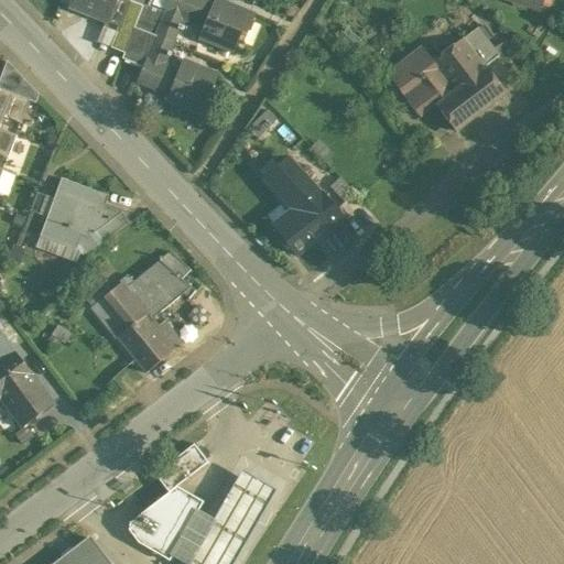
[(73,0),(71,7),(101,19),(107,21),(115,0),(73,0)]
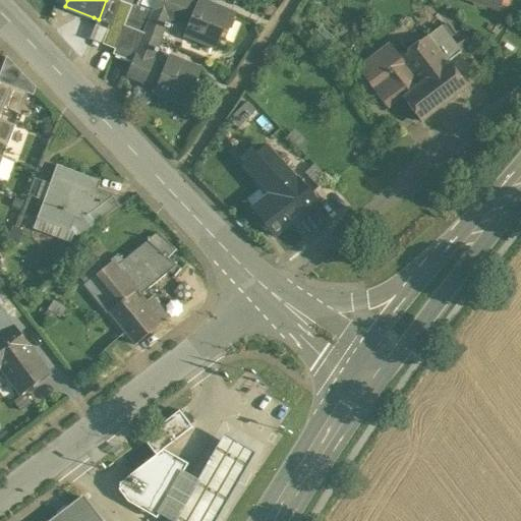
[(120,1),(117,0),(106,0),(99,19),(94,17),(92,23),(108,30),(112,21),(120,1)]
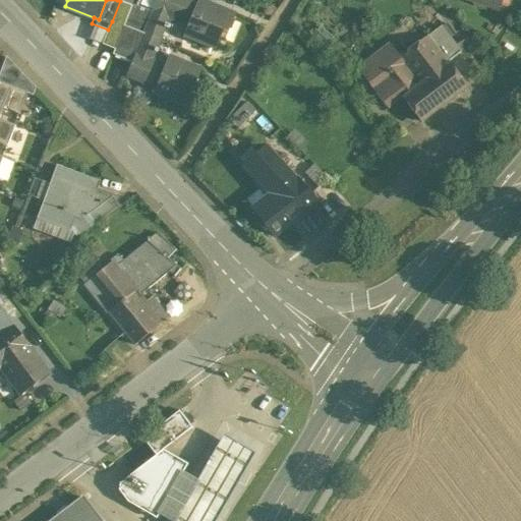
[(231,11),(203,0),(156,0),(152,12),(143,34),(160,41),(168,19),(187,26),(183,36),(216,49),(231,11)]
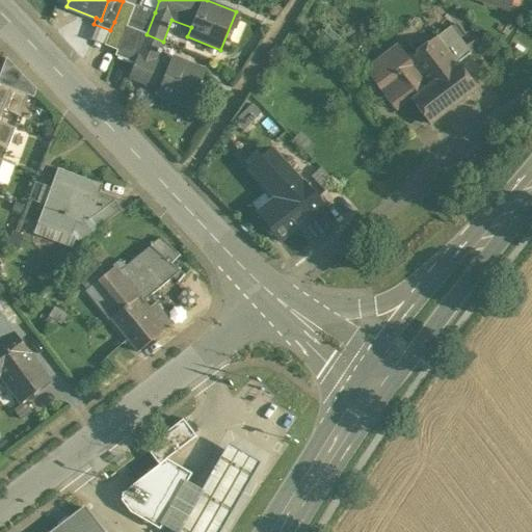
[(479,0),(508,9),(510,0),(479,0)]
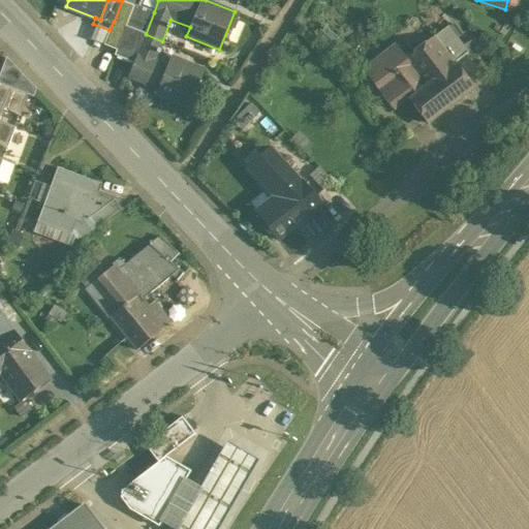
[(122,1),(114,22),(126,27),(134,6),(122,1)]
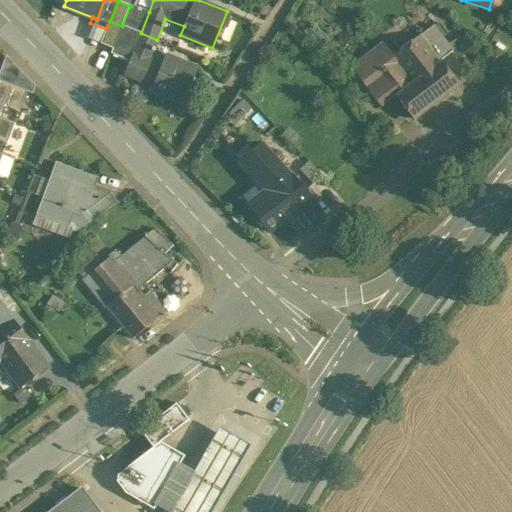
[(149,12),(130,6),(122,26),(141,33),(149,12)]
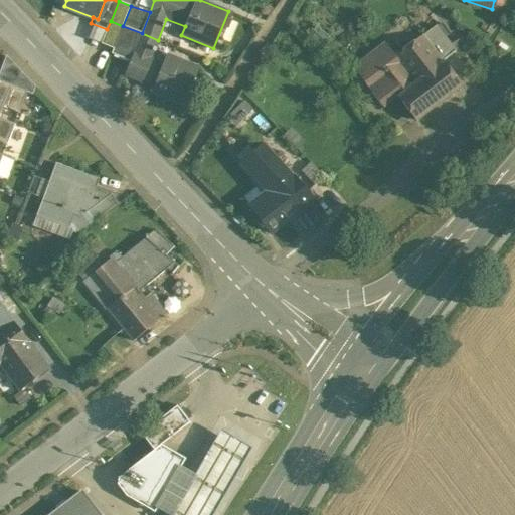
[(107,29),(102,43),(114,48),(123,26),(111,21),(107,29)]
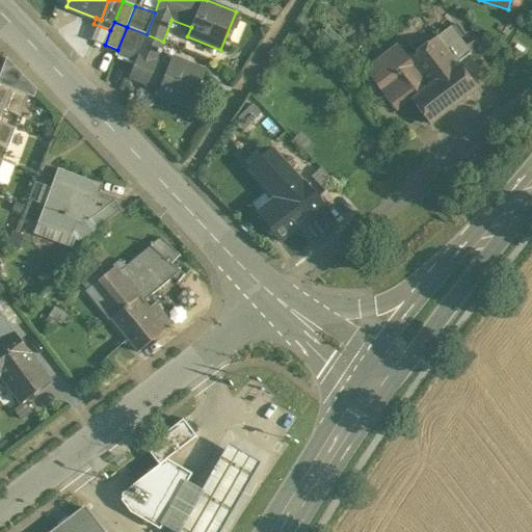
[(110,30),(94,24),(89,37),(105,45),(110,30)]
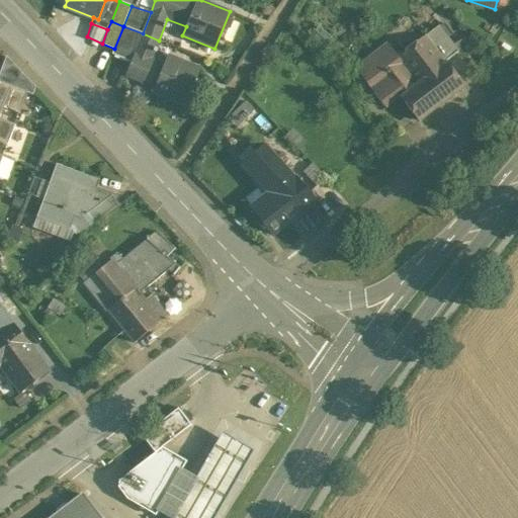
[(143,33),(123,26),(114,49),(112,53),(132,61),(143,33)]
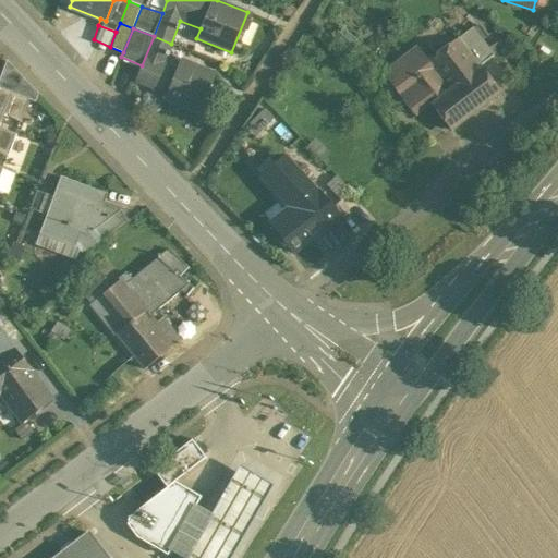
[(459,39),(481,68),(494,58),(472,28),(459,39)]
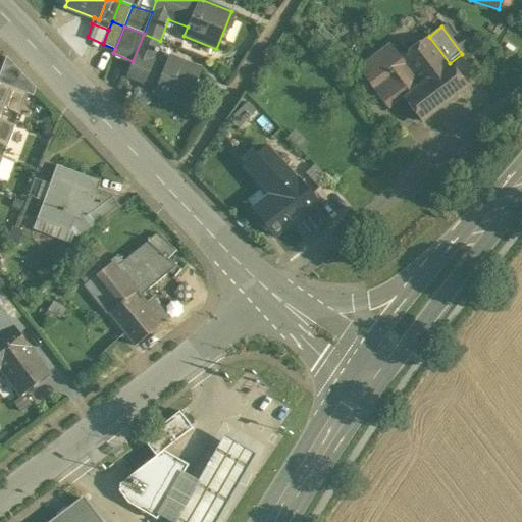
[(202,69),(168,56),(165,64),(153,59),(160,41),(144,34),(133,61),(132,65),(139,68),(135,80),(156,89),(154,93),(187,106),(202,69)]
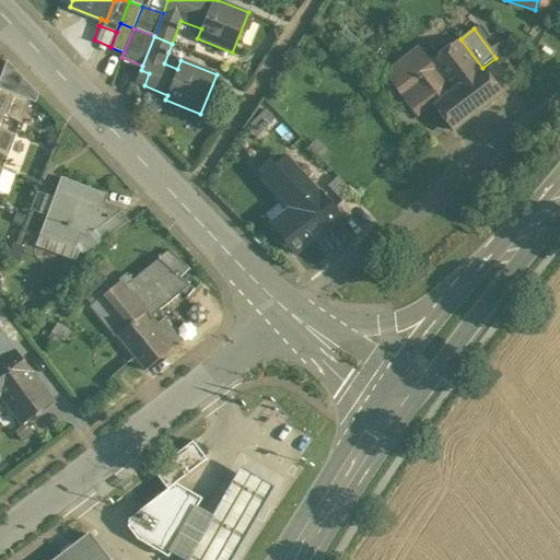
[(433,106),(482,68),(461,39),(431,62),(419,47),(384,74),(418,117),(433,106)]
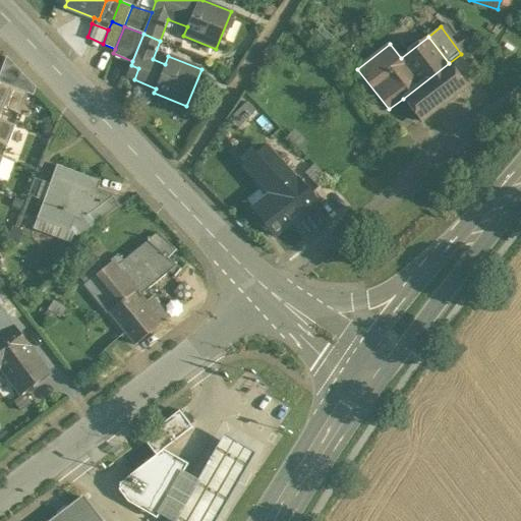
[(36,89),(7,58),(6,57),(0,73),(0,82),(26,94),(33,96),(36,89)]
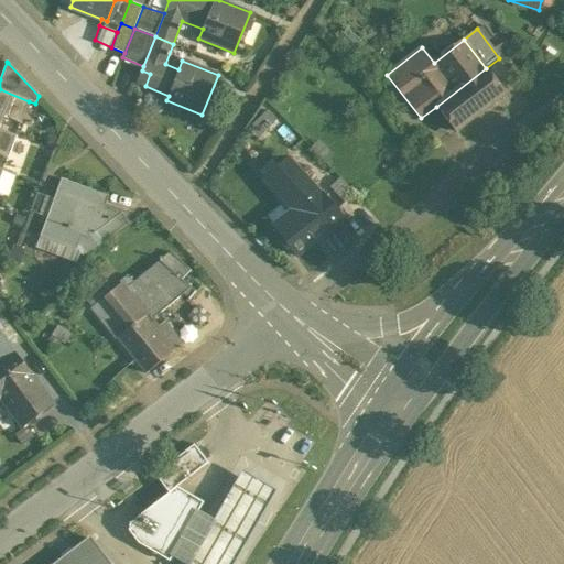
[(436,107),(456,133),(506,95),(486,68),(436,107)]
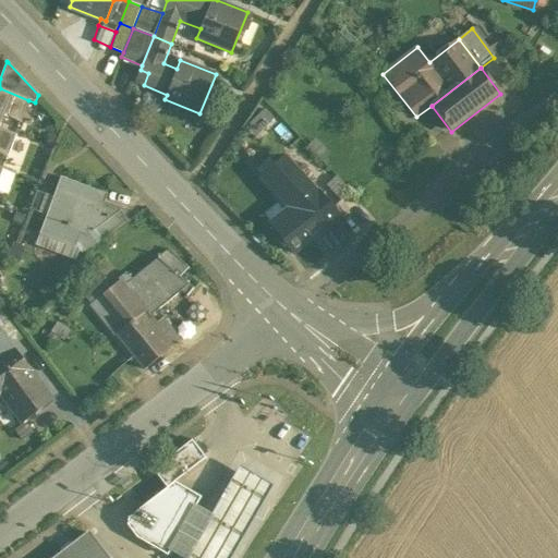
[(135,82),(144,85),(148,73),(141,70),(135,82)]
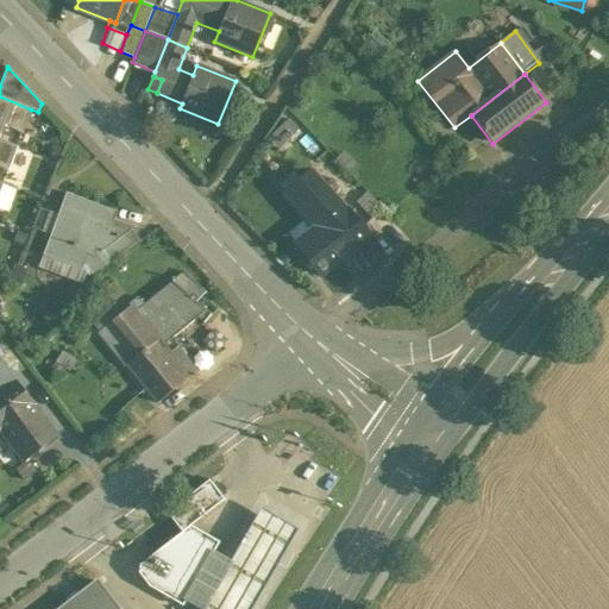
[(0,96),(0,136),(4,125),(23,133),(31,110),(0,96)]
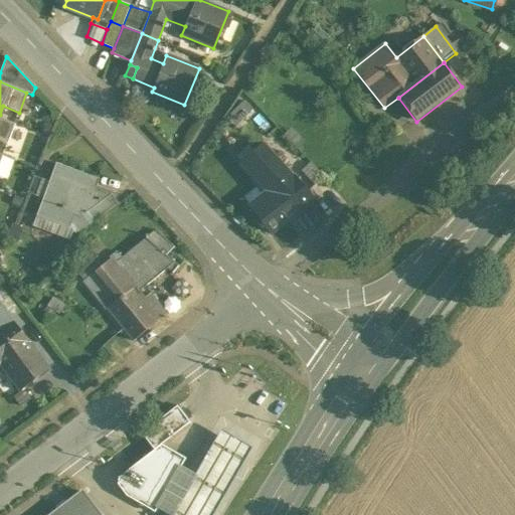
[(241,95),(225,113),(239,125),(255,107),(241,95)]
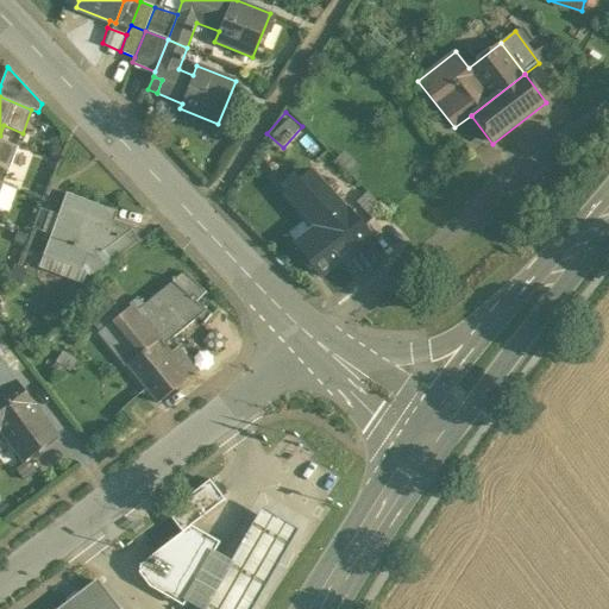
[(0,167),(10,170),(18,146),(0,139),(0,167)]
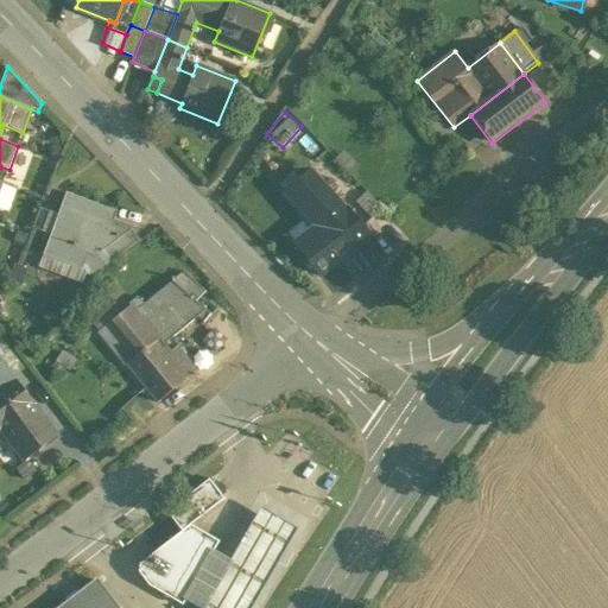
[(296,203),(322,182),(311,171),(287,192),(296,203)]
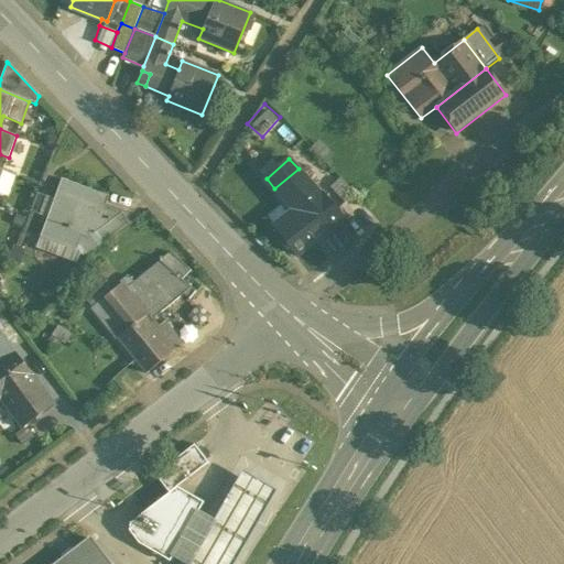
[(277,230),(297,256),(346,218),(299,169),(274,188),(296,215),(277,230)]
